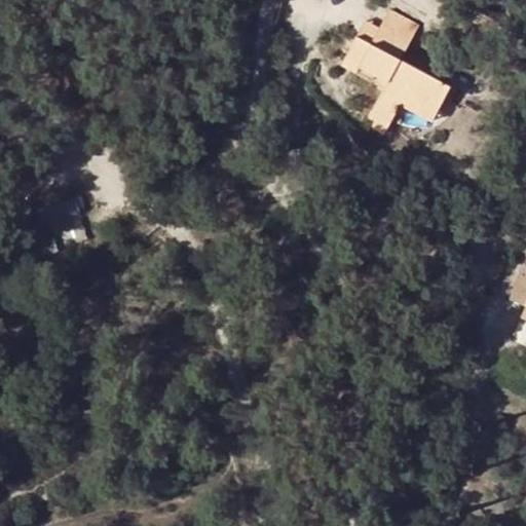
[(378,31),(370,44),(357,38),(345,60),(359,67),(358,69),(387,84),(371,115),(389,124),(400,106),(416,114),(425,98),(441,105),(450,88),(399,62),(386,54),(393,41),(406,47),(416,28),(388,13),(378,31)]
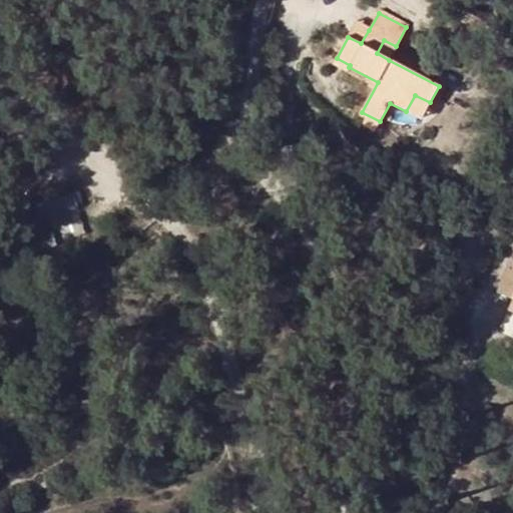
[(355,22),(348,37),(361,43),(369,30),(355,22)]
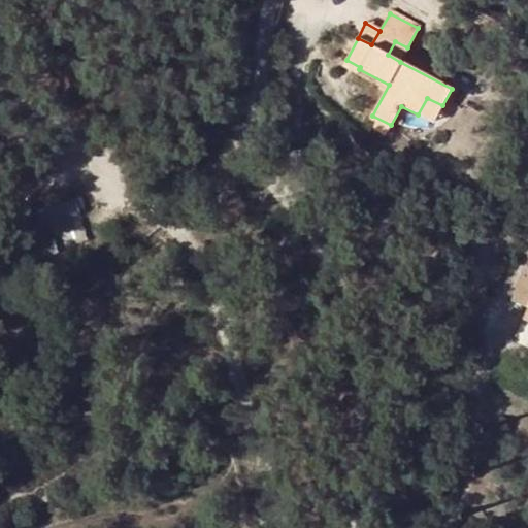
[(395,41),(388,55),(400,62),(407,47),(395,41)]
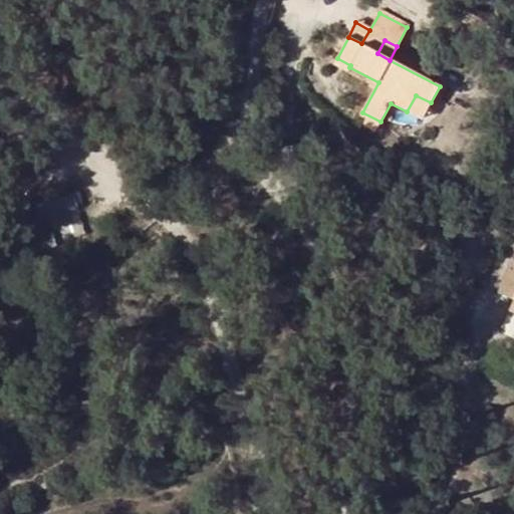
[(347,72),(349,67),(350,65),(337,58),(333,64),(347,72)]
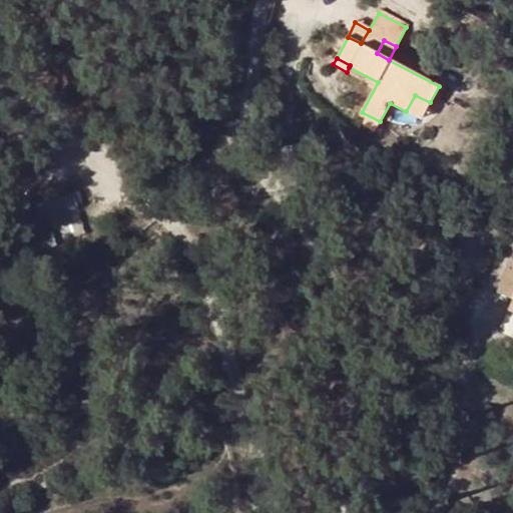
[(430,102),(415,95),(406,111),(421,119),(430,102)]
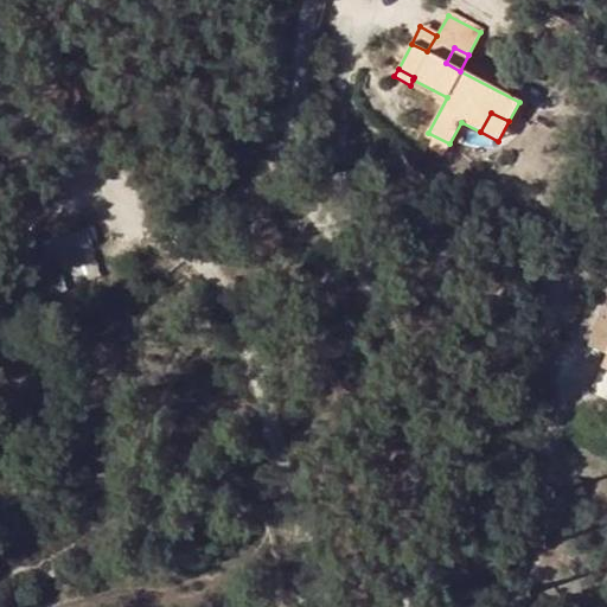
[(442,155),(449,144),(428,133),(422,144),(442,155)]
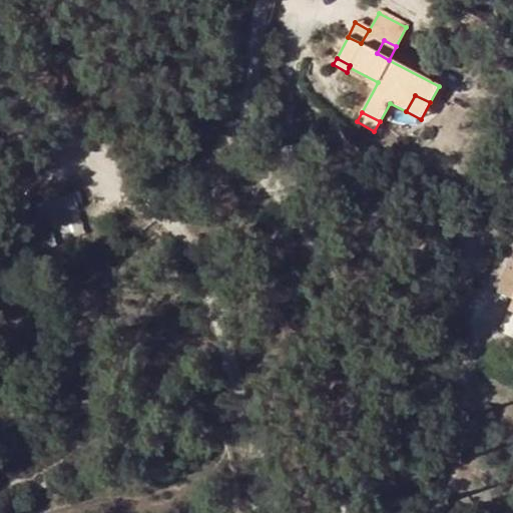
[(512,141),(502,157),(512,165),(512,141)]
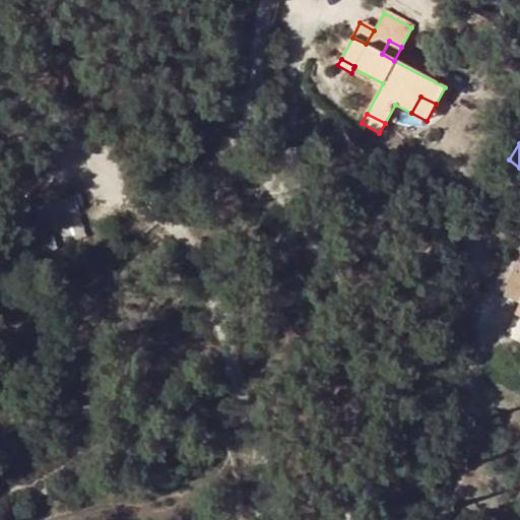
[(46,206),(58,233),(87,217),(74,192),(46,206)]
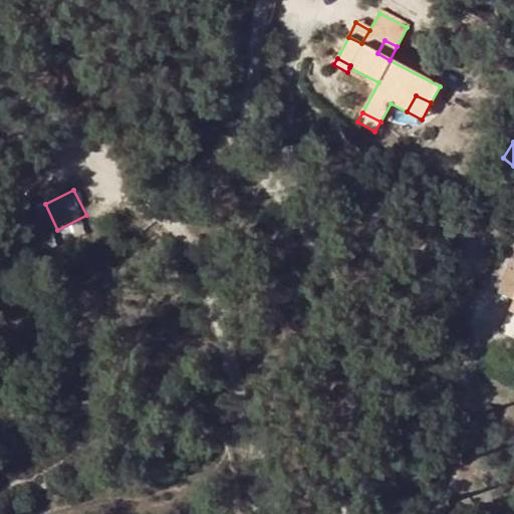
[(513,266),(511,273),(508,271),(497,294),(513,301),(509,311),(513,313),(513,266)]
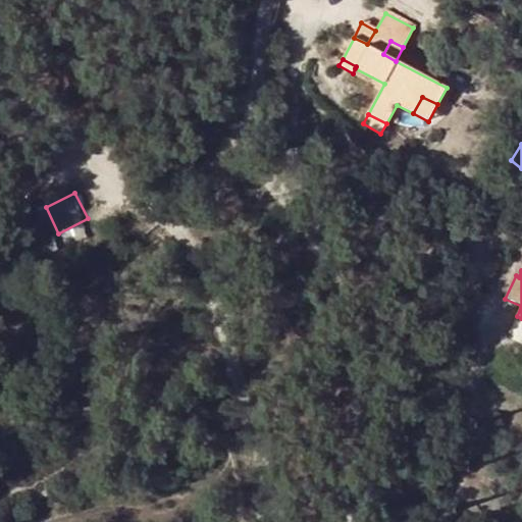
All buildings are outlined.
